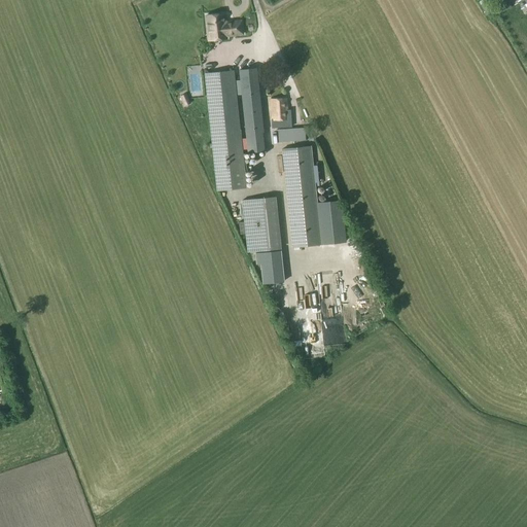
[(223,15),(205,16),(208,41),(226,39),(225,37),(242,35),(241,22),(229,24),(230,24),(224,25),(223,15)]
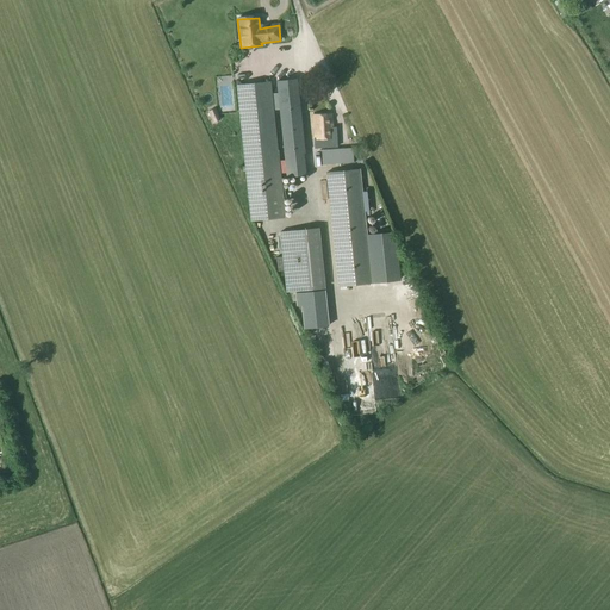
[(296,81),(277,82),(286,178),(304,176),(302,153),(304,153),(296,81)]
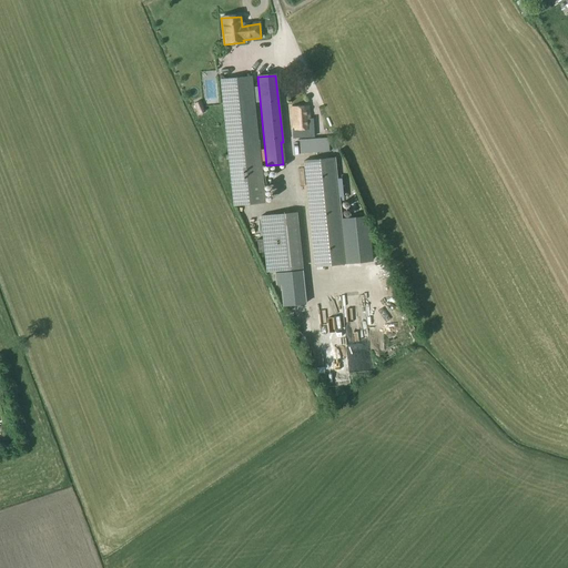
[(251,78),(220,81),(233,206),(264,204),(251,78)]
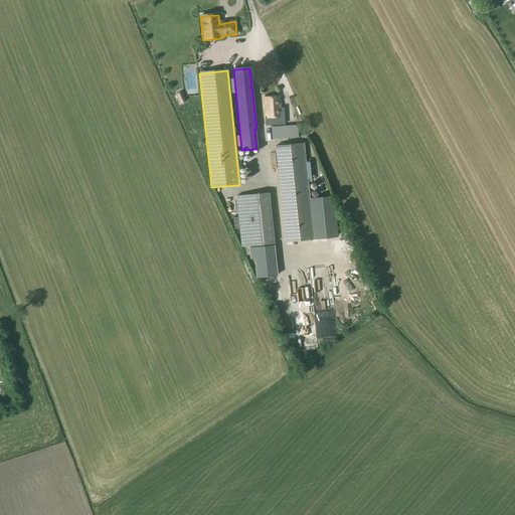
[(279,98),(264,99),(266,118),(267,118),(267,124),(274,123),(274,117),(281,117),(279,98)]
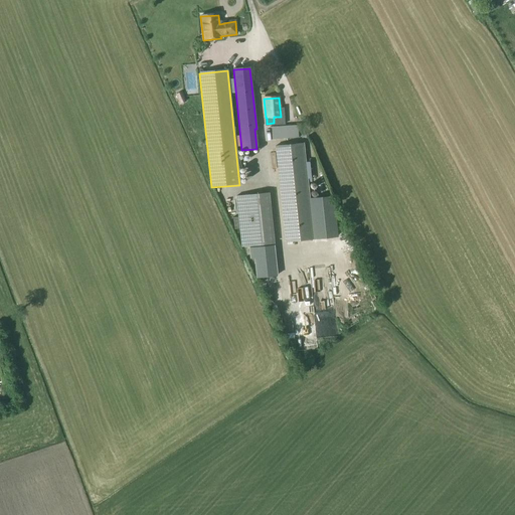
[(299,139),(298,127),(271,128),(271,141),(299,139)]
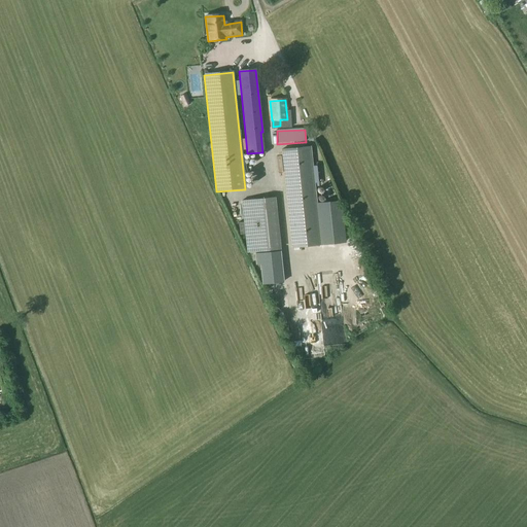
[(313,145),(283,148),(293,247),(323,244),(319,204),(313,145)]
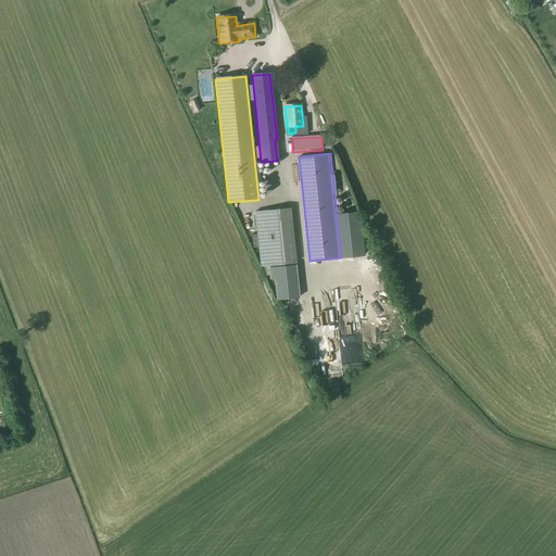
[(287,211),(254,214),(258,268),(292,265),(287,211)]
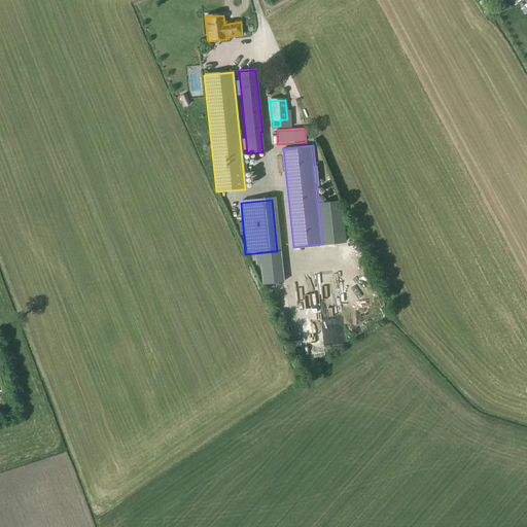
[(343,242),(339,202),(319,204),(323,244),(343,242)]
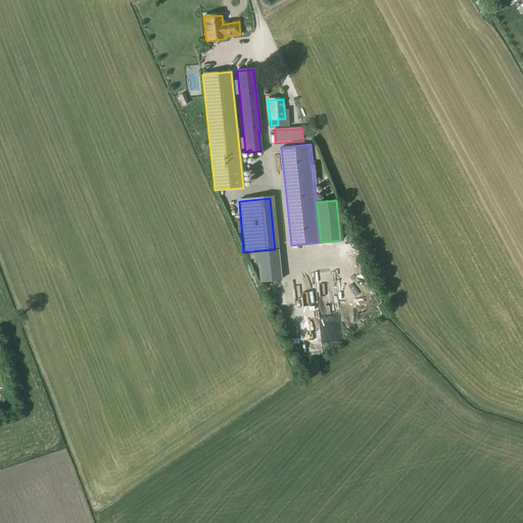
[(257,262),(259,281),(281,279),(278,249),(252,251),(253,263),(257,262)]
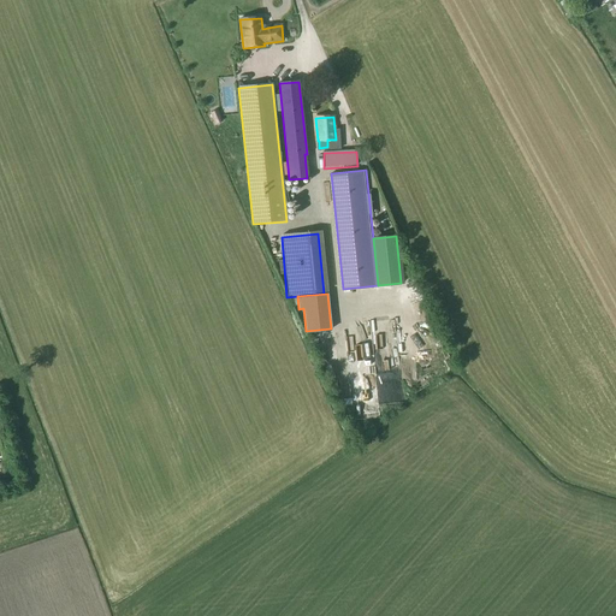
[(400,400),(390,319),(367,321),(374,386),(383,385),(384,402),(400,400)]
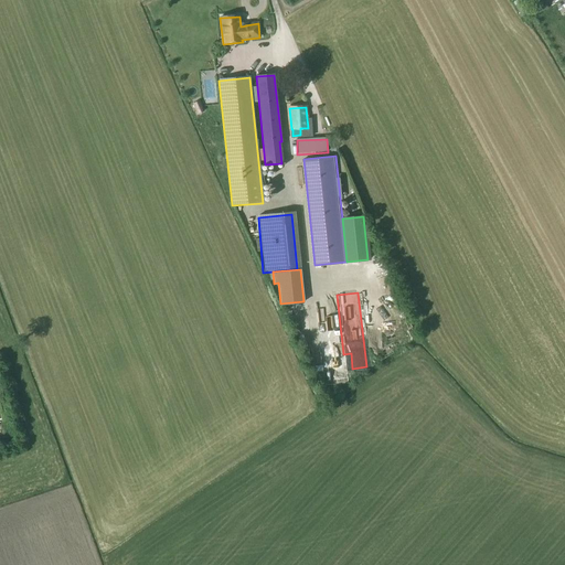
[(343,383),(341,349),(319,349),(321,384),(343,383)]
